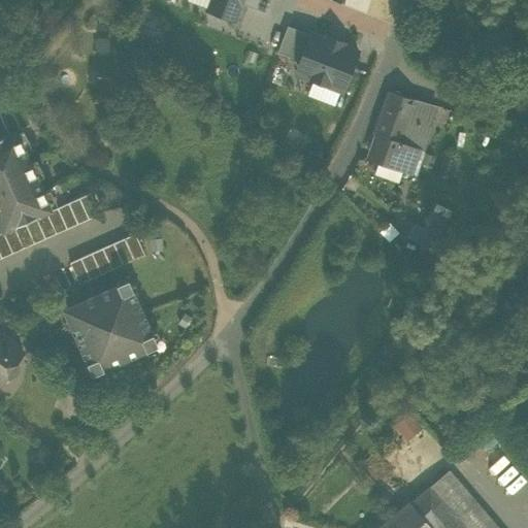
[(210,0),(207,9),(234,20),(240,3),(240,0),(210,0)]
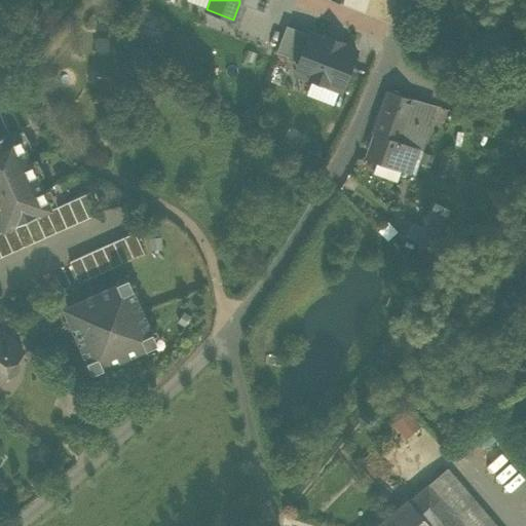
[(269,0),(239,0),(239,3),(264,12),(269,0)]
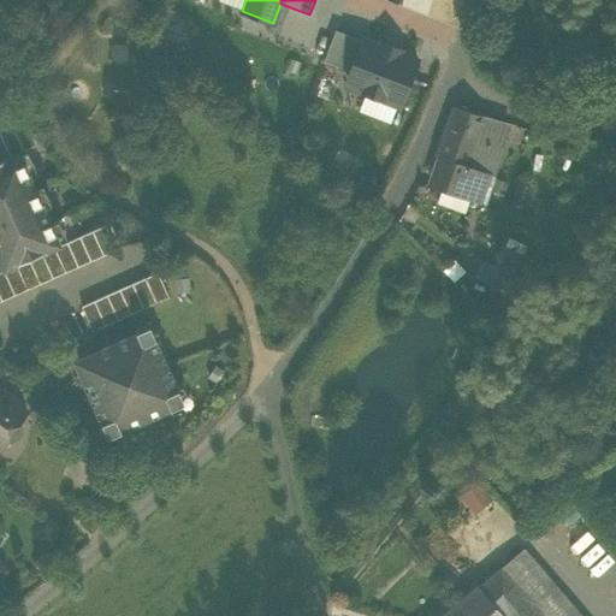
[(324,61),(350,71),(362,41),(336,30),(324,61)]
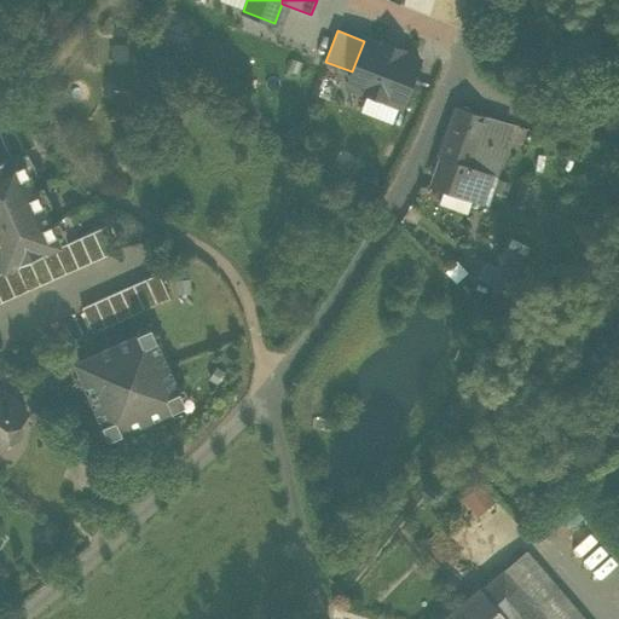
[(365,40),(364,41),(352,71),(347,86),(401,106),(418,61),(401,53),(403,51),(383,42),(382,46),(365,40)]
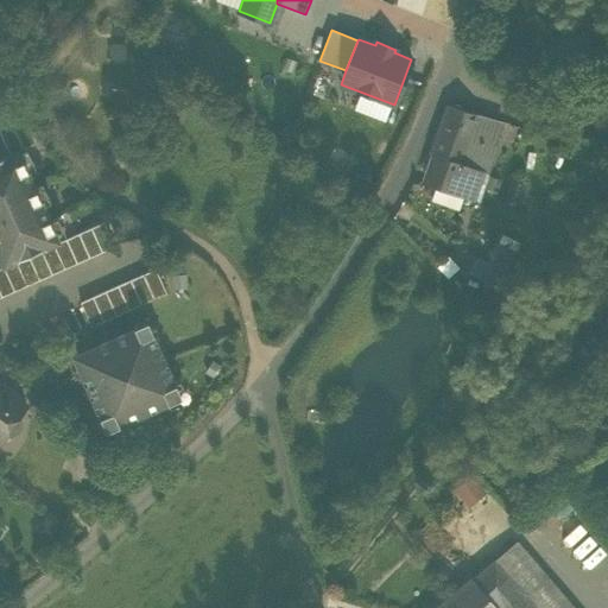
[(0,89),(11,86),(0,62),(0,89)]
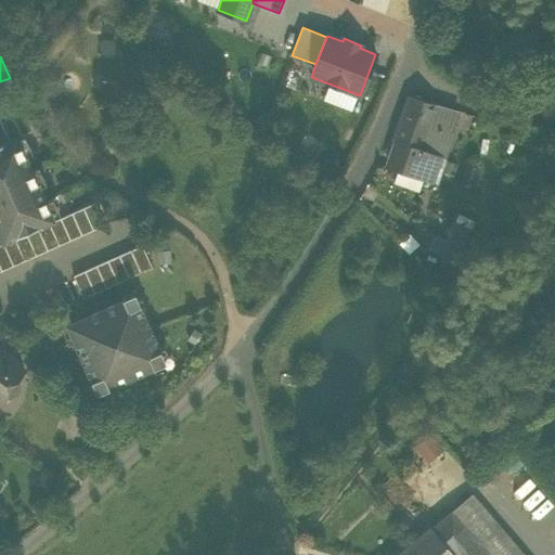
[(390,167),(399,170),(423,179),(431,182),(440,156),(444,157),(453,133),(447,131),(454,111),(450,110),(409,97),(392,141),(395,142),(389,157),(392,158),(390,167)]
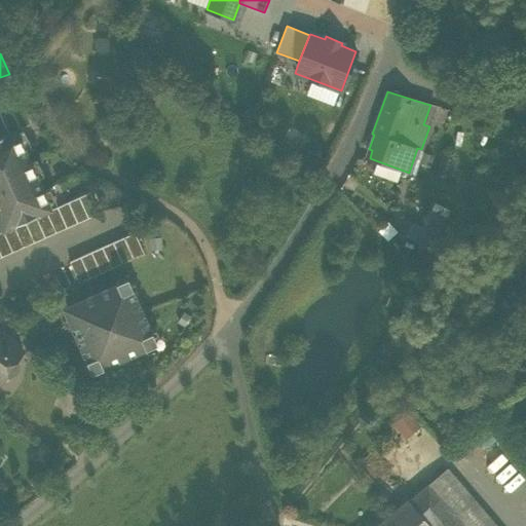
[(20,127),(31,123),(21,101),(10,106),(20,127)]
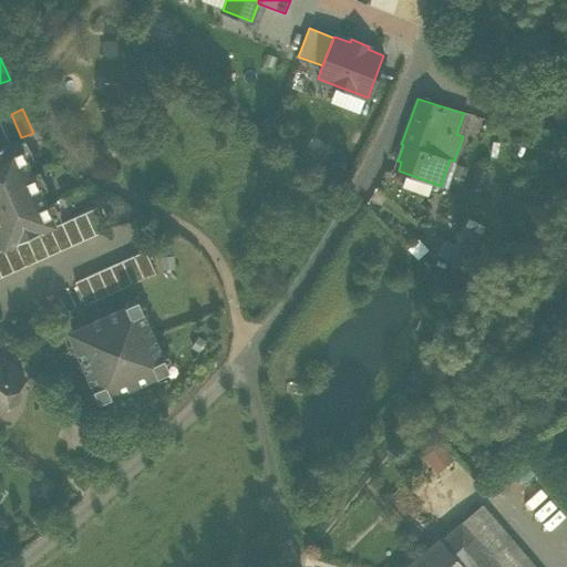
[(18,140),(21,137),(11,114),(0,119),(0,123),(9,143),(18,140)]
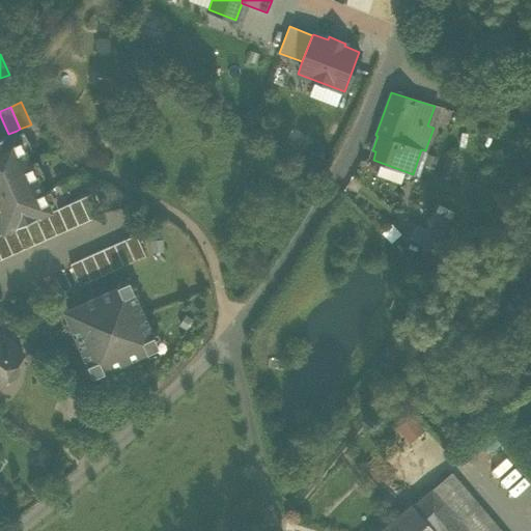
[(0,138),(8,134),(0,115),(0,138)]
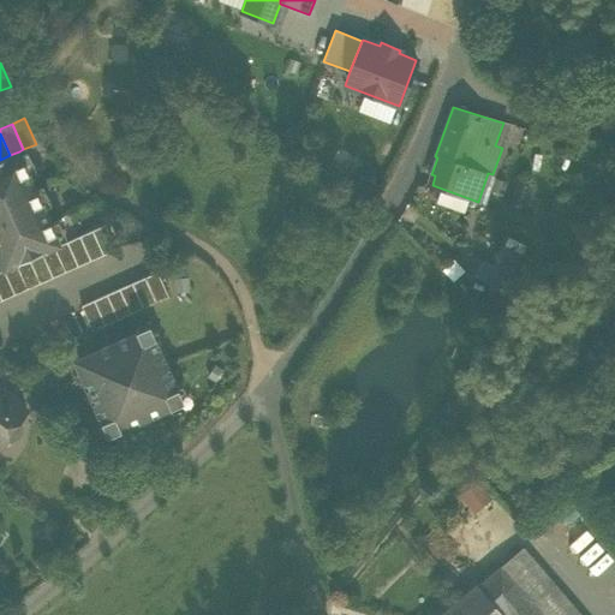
[(0,262),(4,269),(16,263),(29,258),(41,252),(54,246),(60,244),(19,151),(10,155),(0,160),(0,262)]
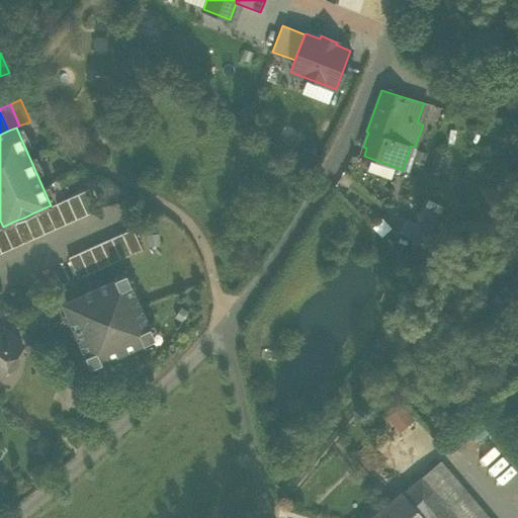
[(391,178),(395,167),(372,159),(367,170),(391,178)]
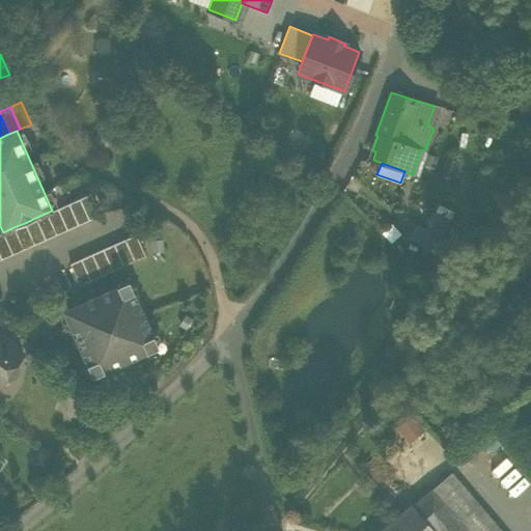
[(448,196),(456,200),(463,188),(454,184),(448,196)]
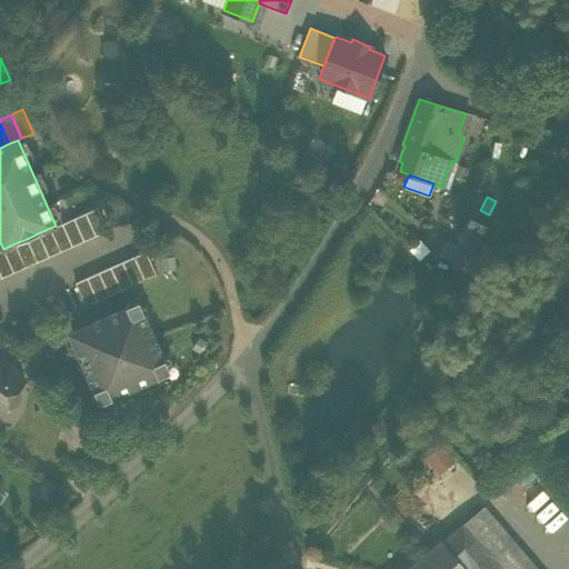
[(96,236),(107,230),(97,207),(85,212),(96,236)]
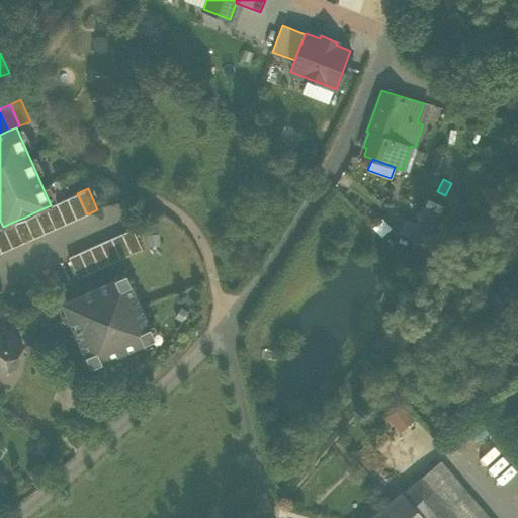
[(76,219),(87,214),(77,193),(67,198),(76,219)]
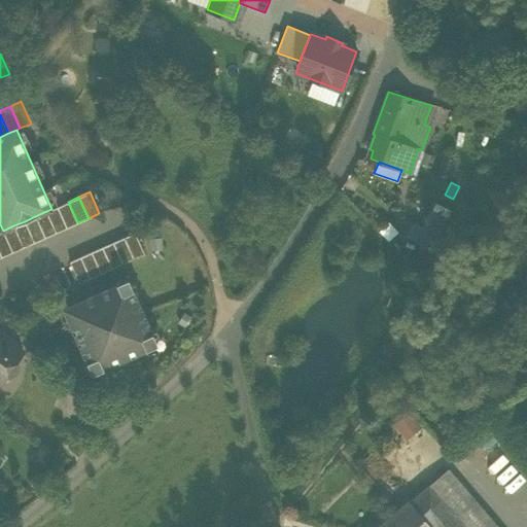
[(67,227),(77,222),(68,202),(57,207),(67,227)]
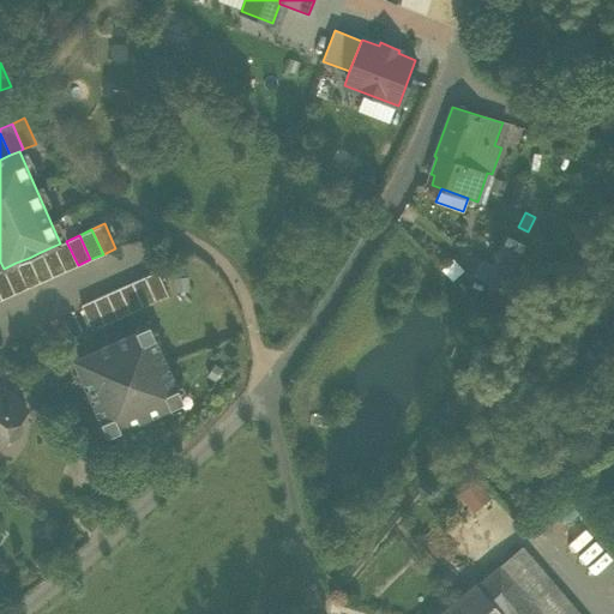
[(65,271),(78,265),(66,241),(60,244),(54,246),(65,271)]
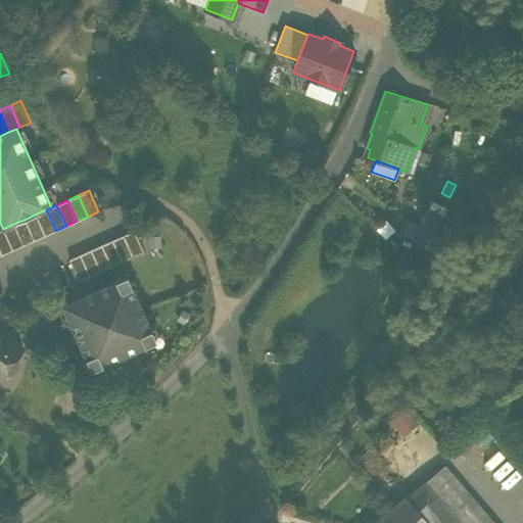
[(44,235),(55,231),(46,209),(35,215),(44,235)]
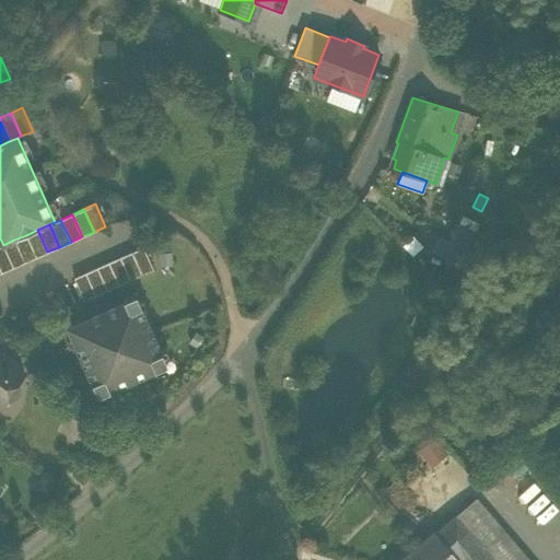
[(448,242),(464,249),(473,232),(456,224),(448,242)]
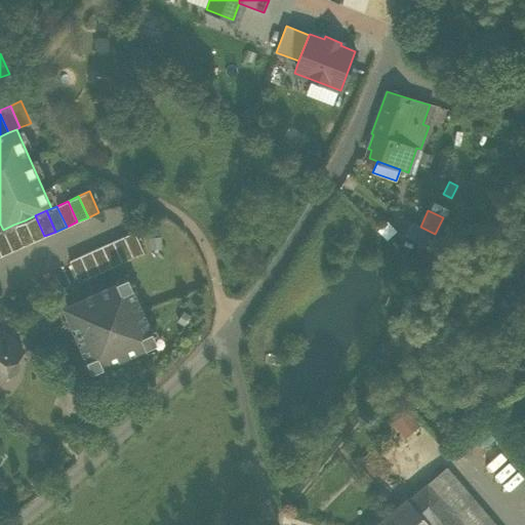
[(34,241),(44,236),(35,215),(25,220),(34,241)]
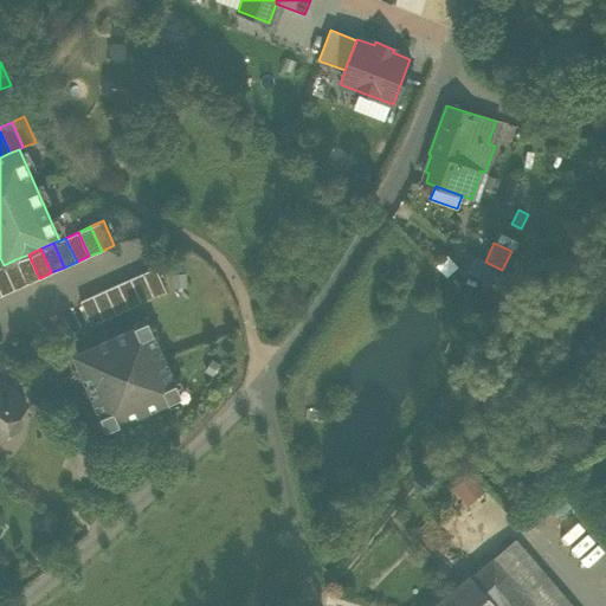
[(26,284),(39,278),(28,255),(15,259),(26,284)]
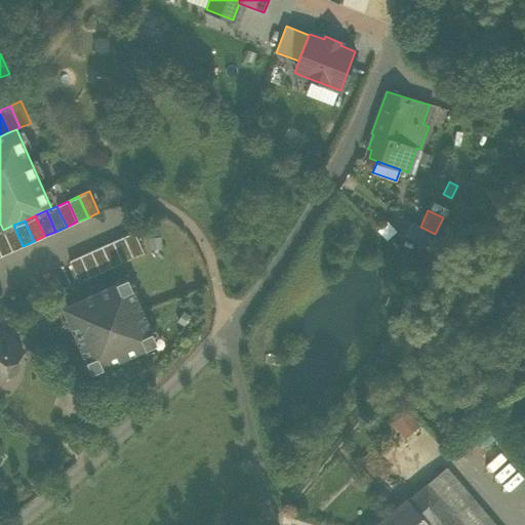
[(405,236),(430,247),(435,234),(420,227),(411,223),(405,236)]
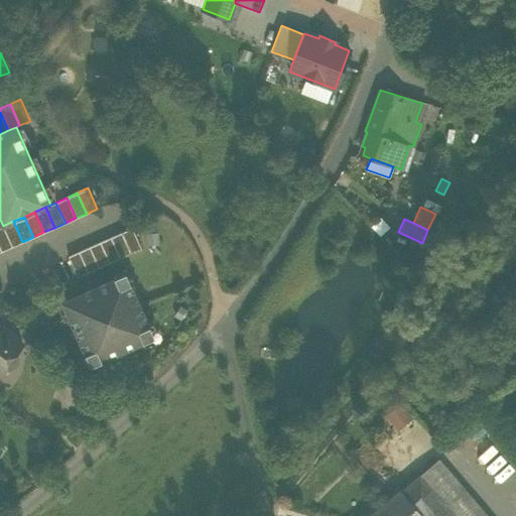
[(12,247),(22,242),(13,221),(3,226),(12,247)]
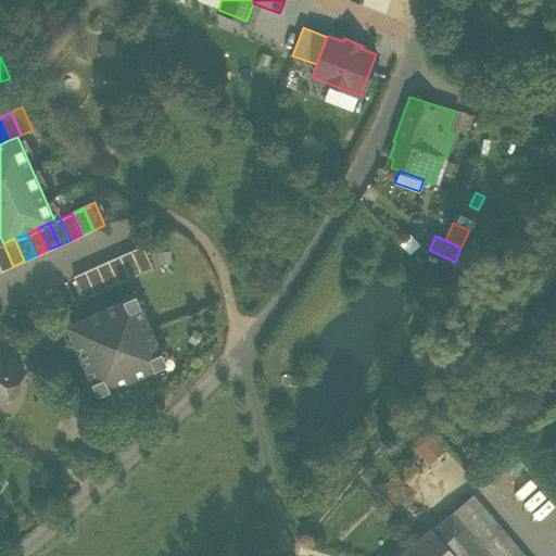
[(0,267),(1,270),(13,266),(3,243),(0,244),(0,267)]
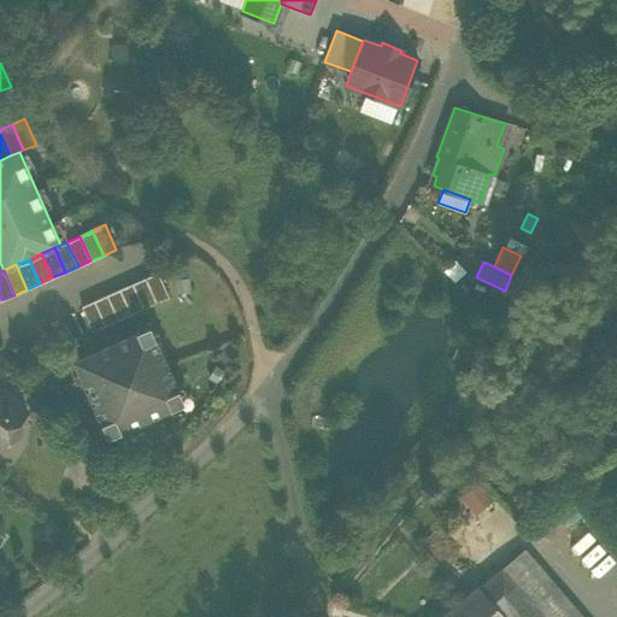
[(156,301),(169,297),(158,271),(145,277),(156,301)]
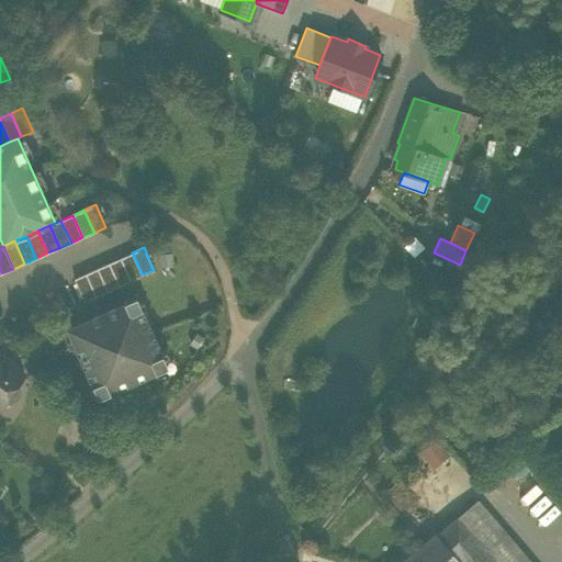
[(131,280),(142,274),(132,253),(120,258),(131,280)]
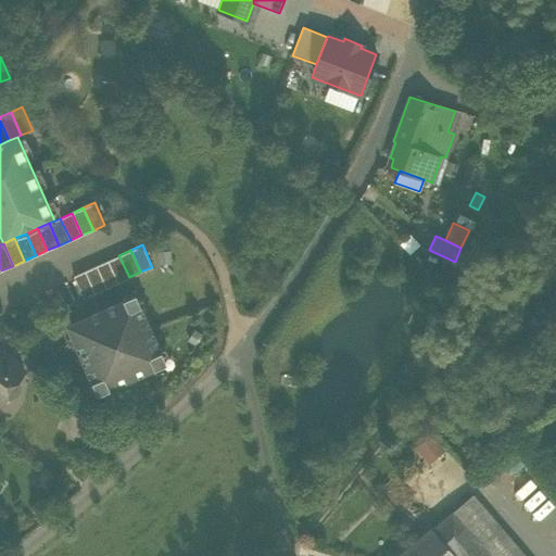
[(117,282),(129,277),(118,255),(108,260),(117,282)]
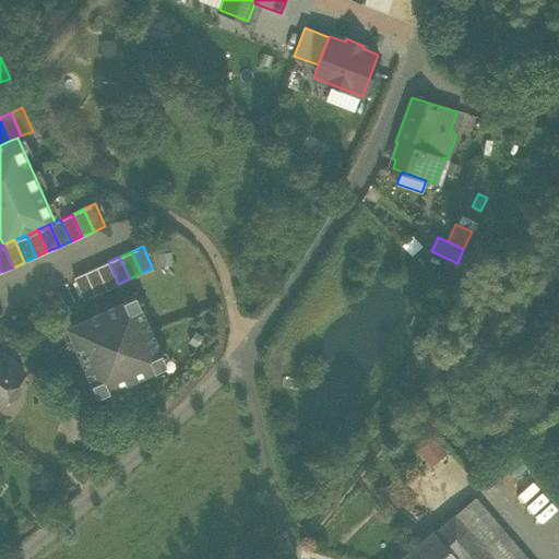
[(107,289),(118,284),(108,261),(96,266),(107,289)]
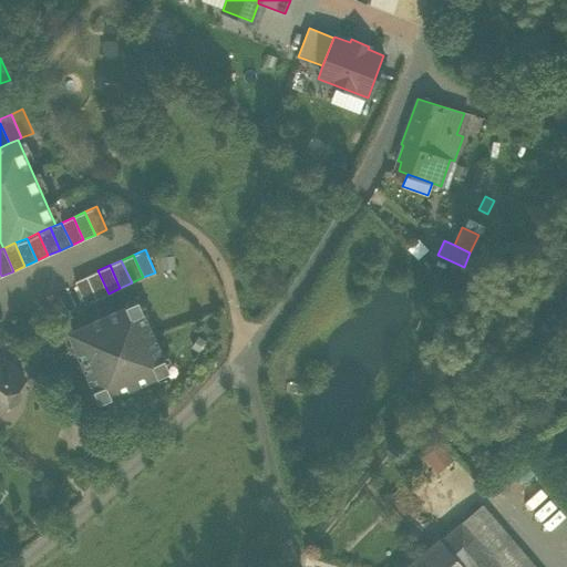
[(96,298),(109,294),(98,270),(86,276),(96,298)]
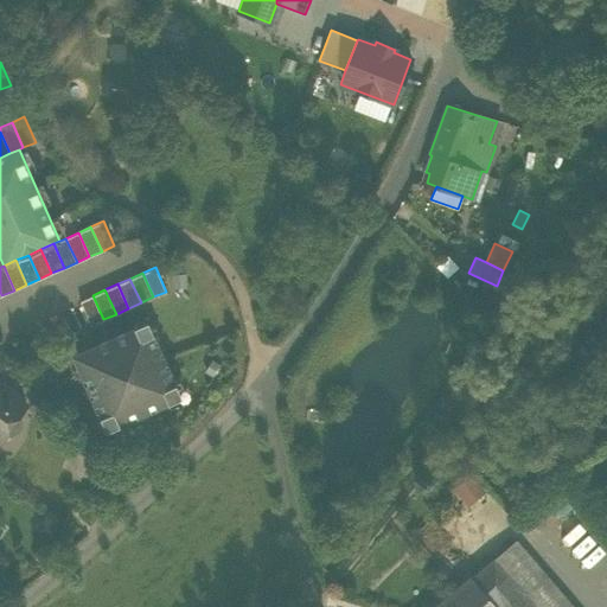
[(90,325),(103,319),(93,295),(80,301),(90,325)]
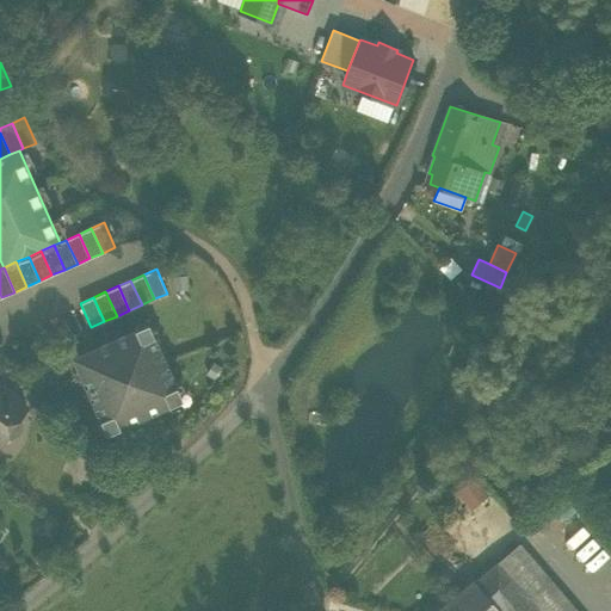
[(104,421),(115,426),(172,401),(177,389),(152,333),(140,328),(85,352),(86,356),(82,366),(79,368),(104,421)]
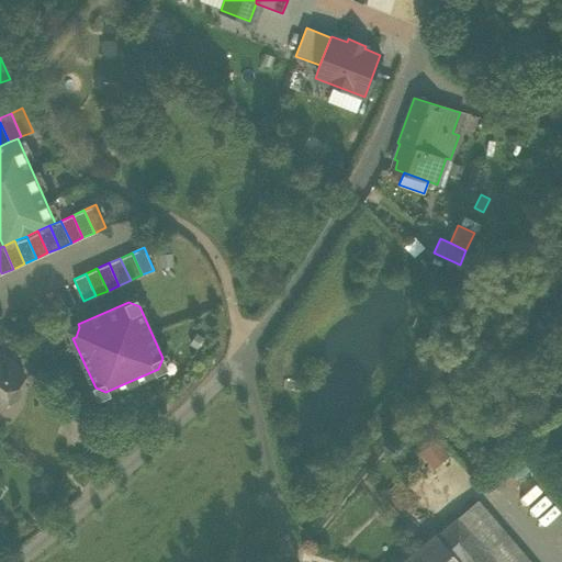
[(0,407),(7,398),(10,401),(14,397),(19,393),(19,388),(15,385),(23,373),(0,357),(0,407)]
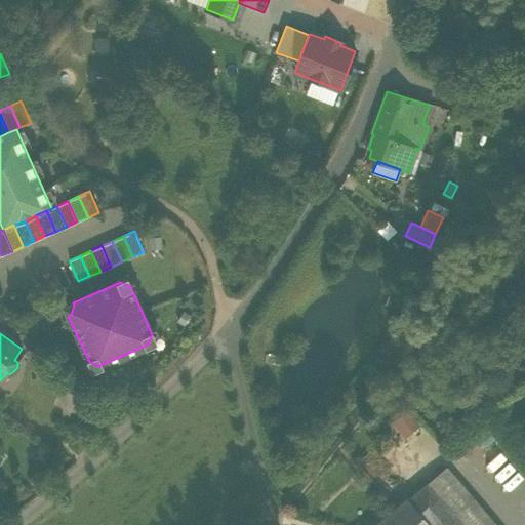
[(26,353),(35,361),(42,354),(34,345),(26,353)]
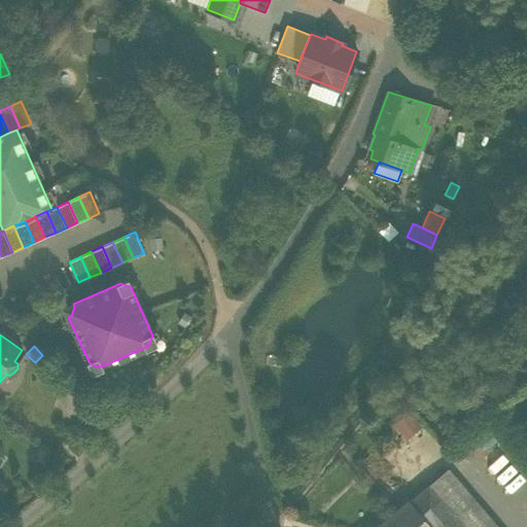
[(406,438),(422,426),(409,409),(392,421),(406,438)]
